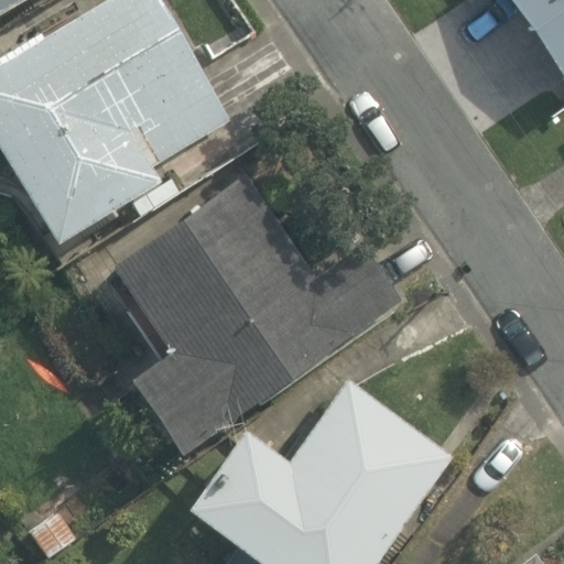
[(0,0),(0,11),(20,0),(0,0)]
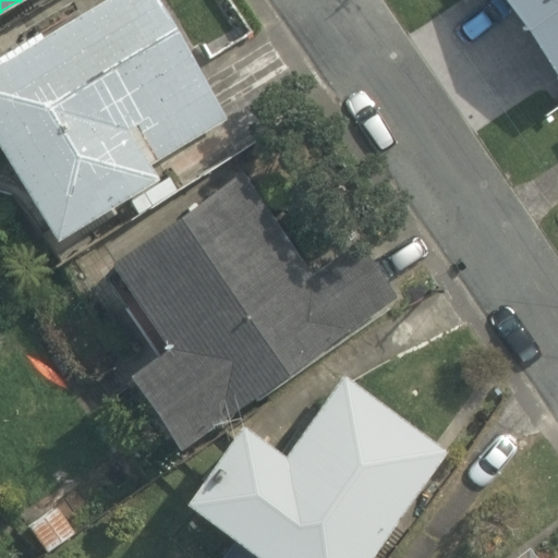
[(232,120),(161,0),(102,0),(43,35),(41,32),(0,55),(0,146),(56,240),(162,178),(155,166),(232,120)]
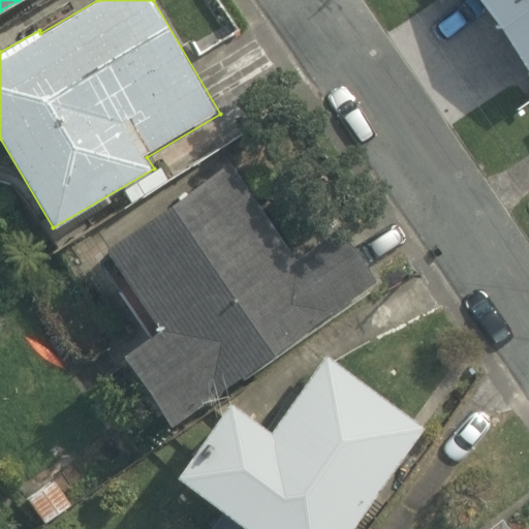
[(528,0),(474,0),(528,79),(528,0)]
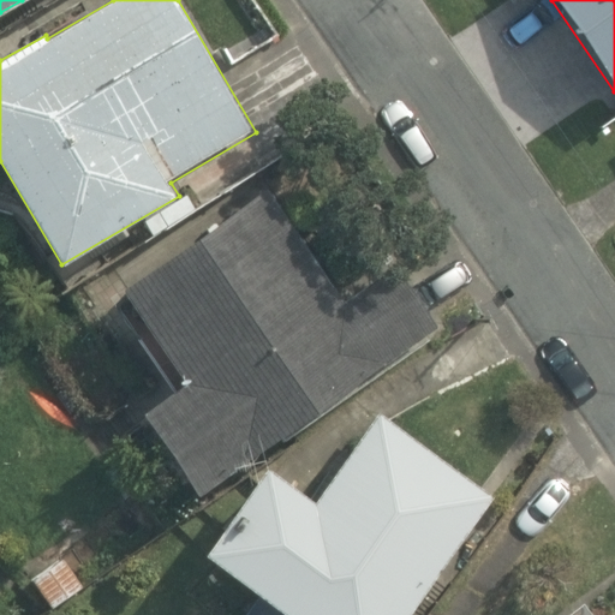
[(120,286),(184,380),(142,410),(197,491),(439,324),(398,264),(344,300),(264,189),(120,286)]
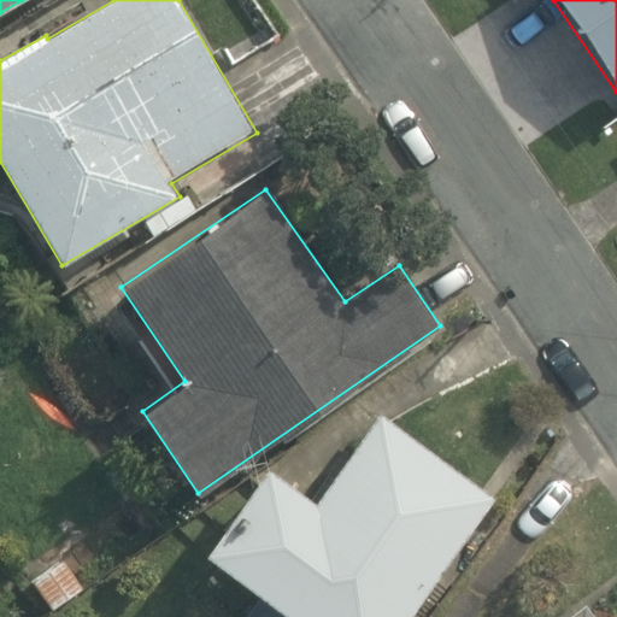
[(268,466),(203,551),(291,616),(407,616),(495,498),(380,412),(315,500),(268,466)]
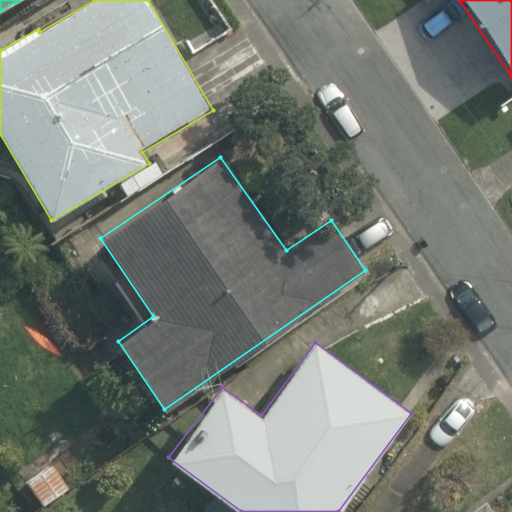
[(495,511),(487,501),(472,511),(495,511)]
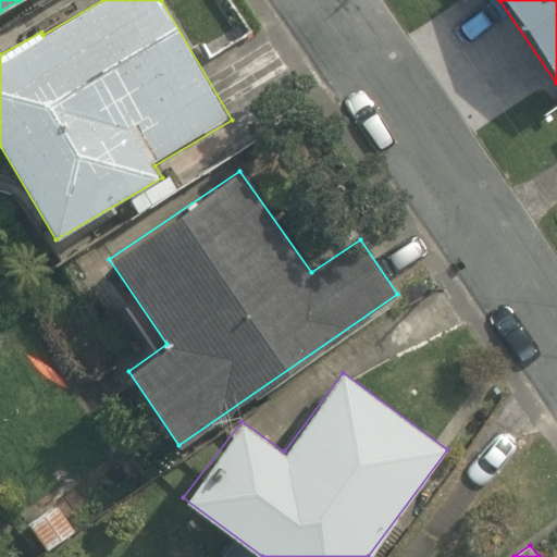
All buildings are outlined.
